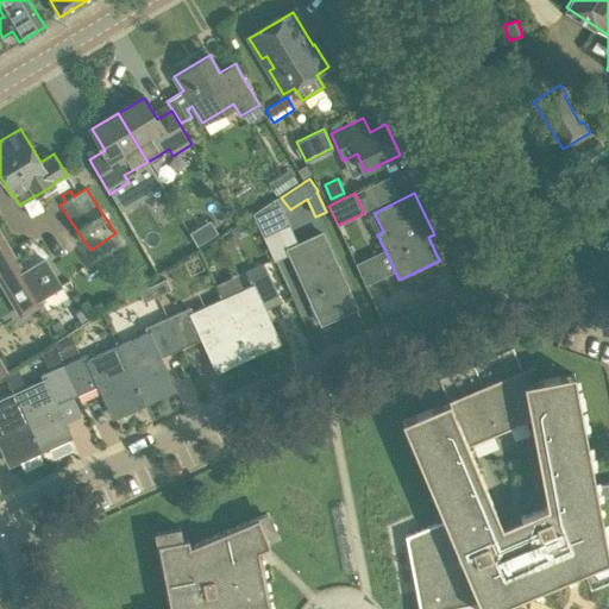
[(263,237),(289,225),(276,198),(252,214),(263,237)]
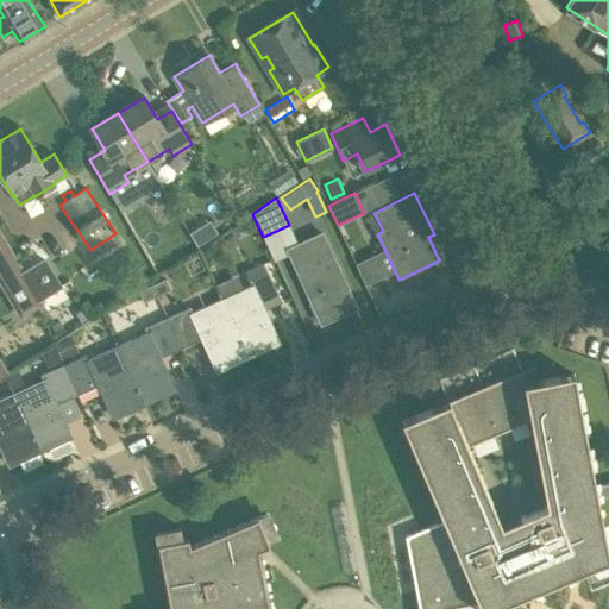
[(0,271),(6,274),(20,265),(0,231),(0,271)]
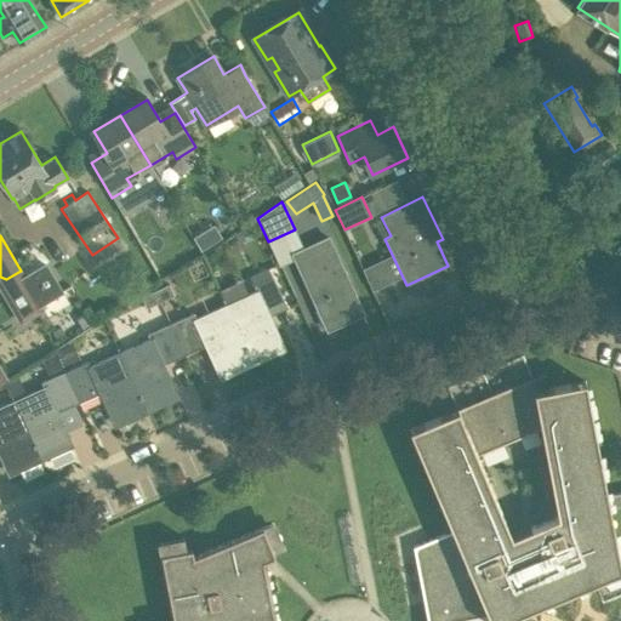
[(325,324),(360,308),(329,238),(294,255),(325,324)]
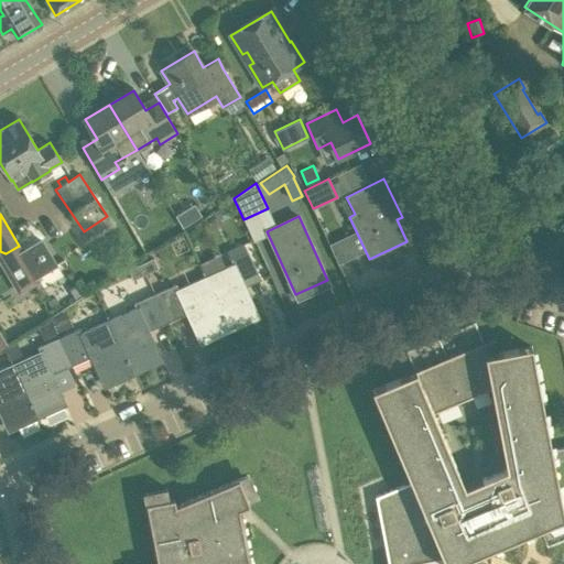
[(42,238),(28,247),(39,268),(33,271),(38,278),(39,277),(57,266),(42,238)]
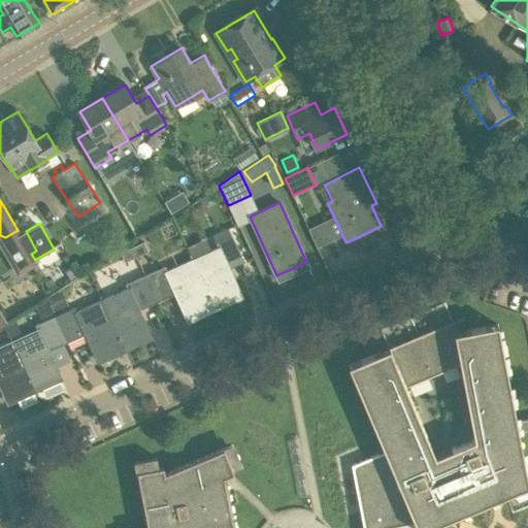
[(317,232),(323,248),(339,240),(333,226),(317,232)]
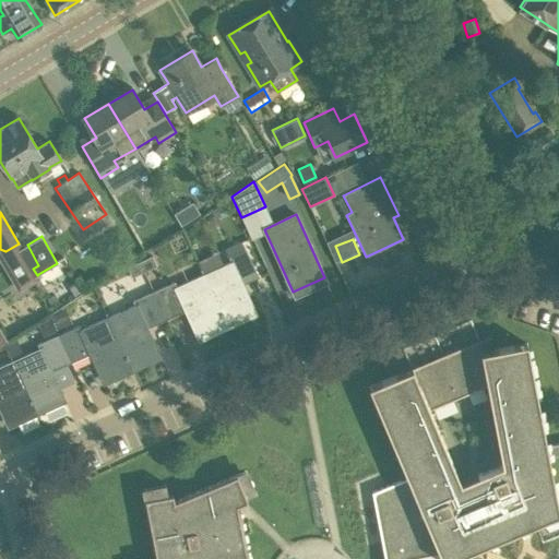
[(203,274),(226,323),(254,309),(240,277),(254,271),(245,249),(228,258),(230,261),(203,274)]
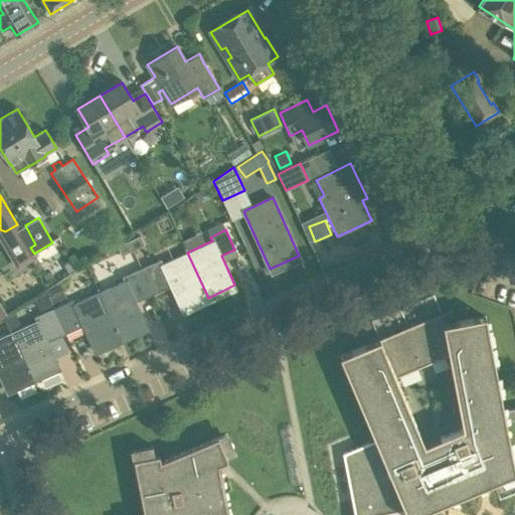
[(129,240),(133,250),(145,245),(140,235),(129,240)]
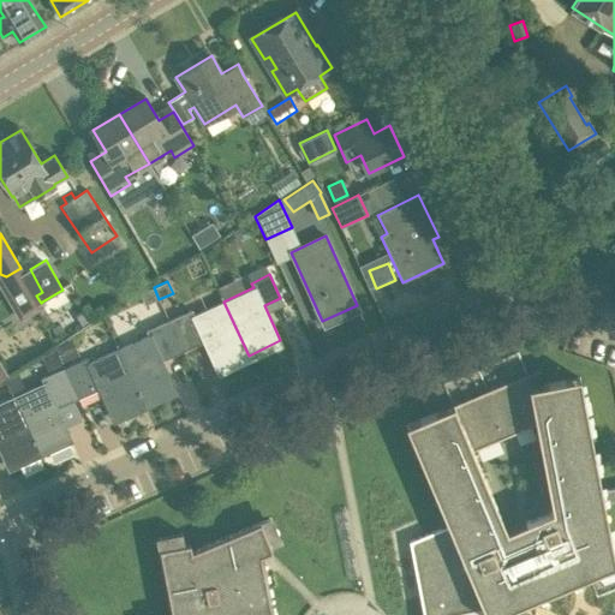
[(145,305),(159,299),(154,287),(139,294),(145,305)]
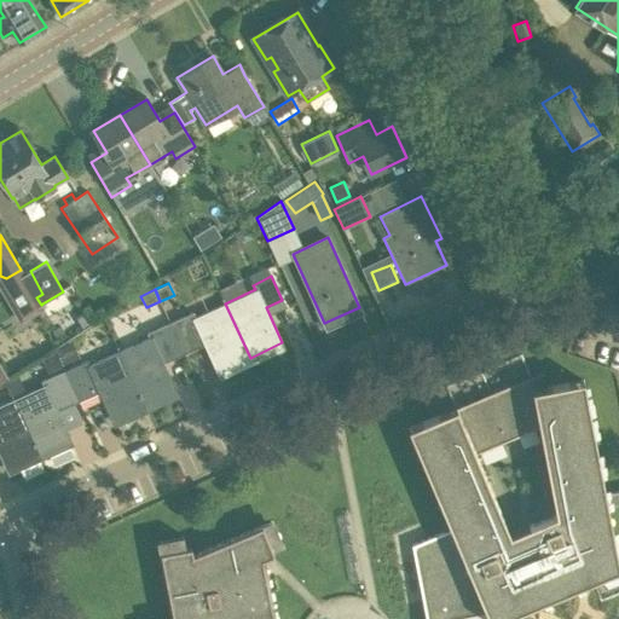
[(217,372),(250,358),(225,304),(195,317),(194,312),(174,320),(185,345),(201,339),(217,372)]
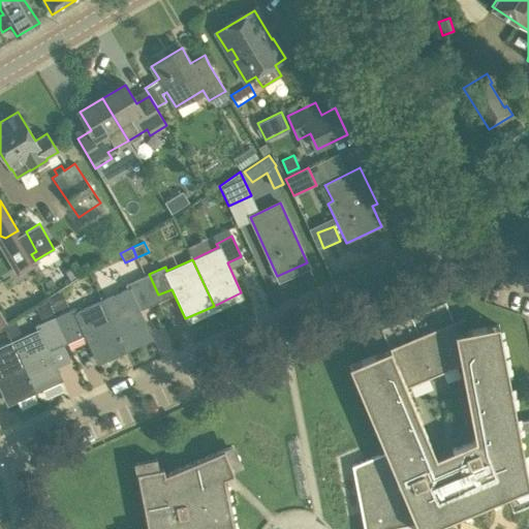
[(64,272),(69,280),(78,275),(72,267),(64,272)]
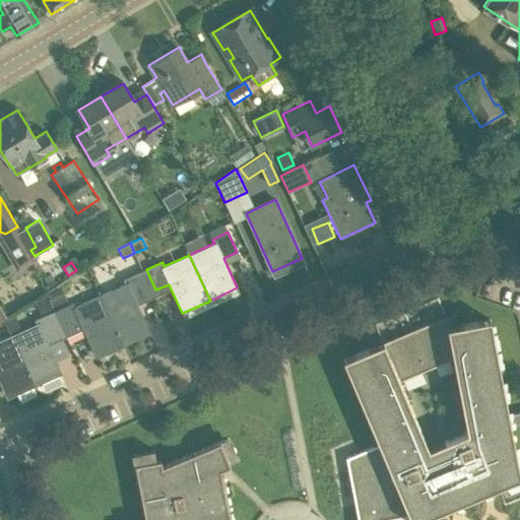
[(101,295),(121,340),(148,328),(134,299),(148,293),(139,272),(124,279),(125,283),(101,295)]
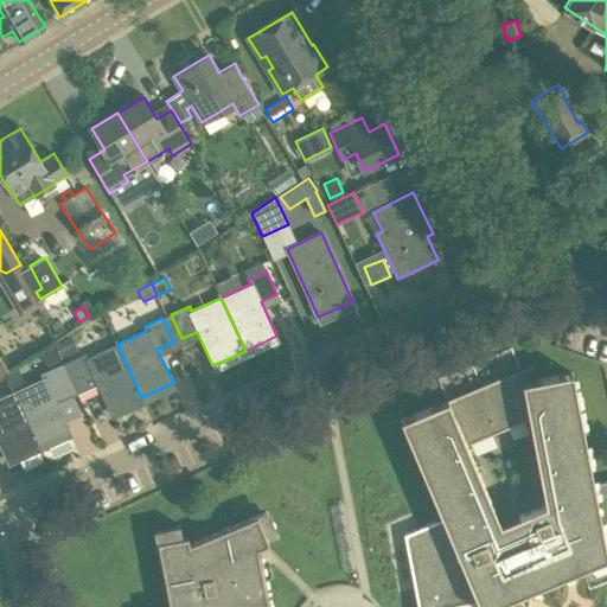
[(61,358),(78,351),(71,334),(53,342),(61,358)]
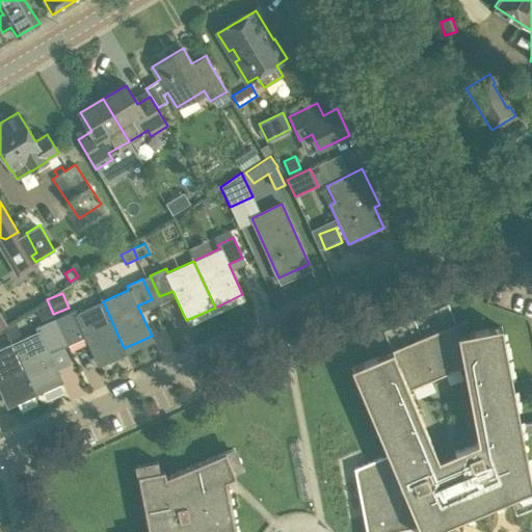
[(96,362),(124,348),(103,301),(77,314),(75,310),(59,317),(69,338),(81,331),(96,362)]
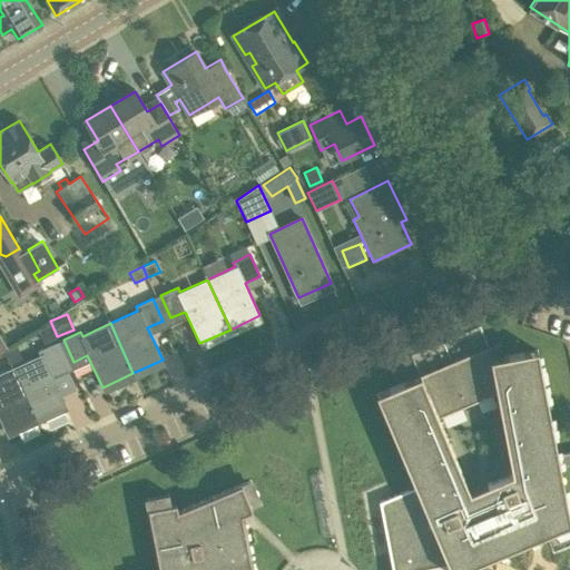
[(50,324),(38,330),(43,344),(56,338),(50,324)]
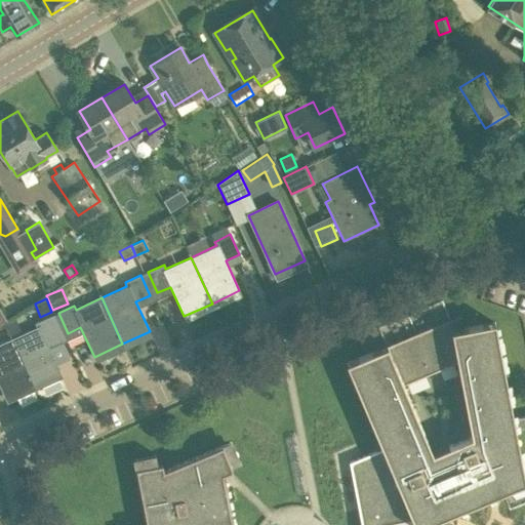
[(11,338),(33,385),(59,372),(46,342),(59,336),(50,316),(35,323),(37,327),(11,338)]
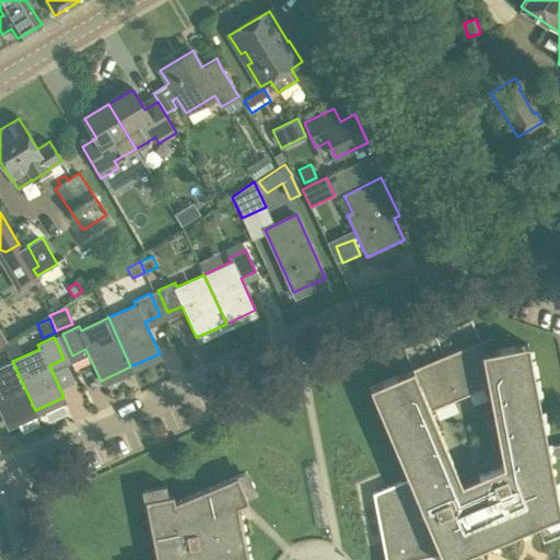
[(559,443),(548,445),(528,343),(482,352),(479,340),(369,387),(408,479),(372,493),(385,559),(451,559),(559,513),(559,512),(549,457),(559,455),(559,443)]
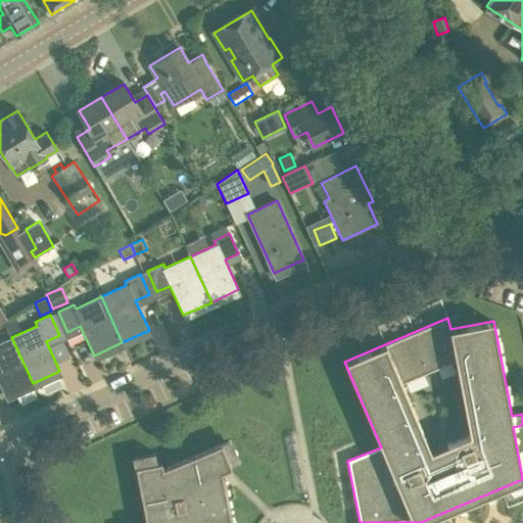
[(0,386),(4,396),(33,383),(11,337),(0,342),(0,386)]
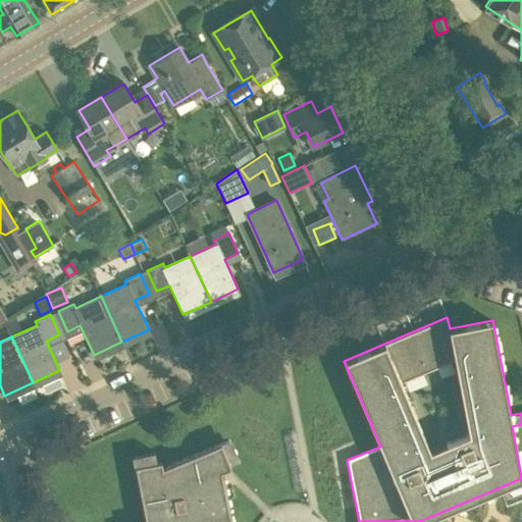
[(230,521),(220,472),(230,468),(220,444),(162,469),(161,462),(135,467),(145,521),(230,521)]
